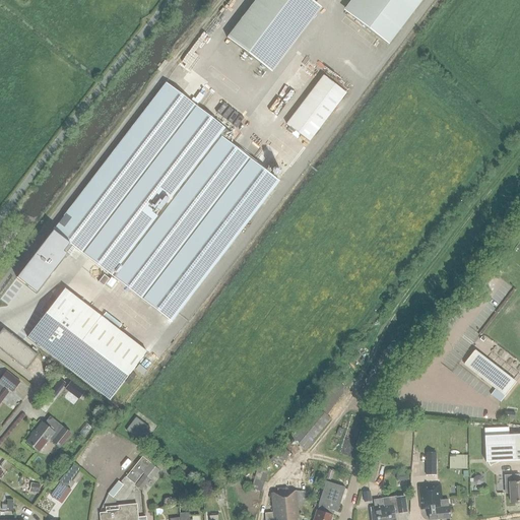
[(256,0),(226,39),(267,69),(317,4),(311,0),(256,0)]
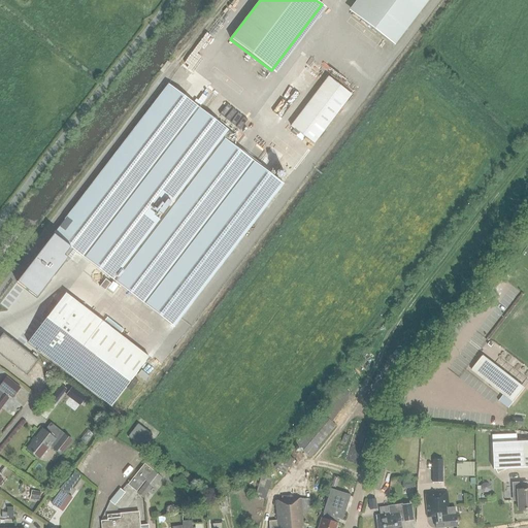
[(363,0),(353,14),(394,45),(428,0),(363,0)]
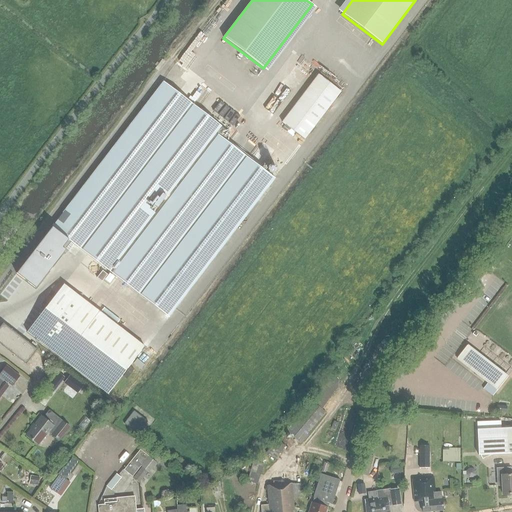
[(188,47),(177,63),(186,68),(196,52),(188,47)]
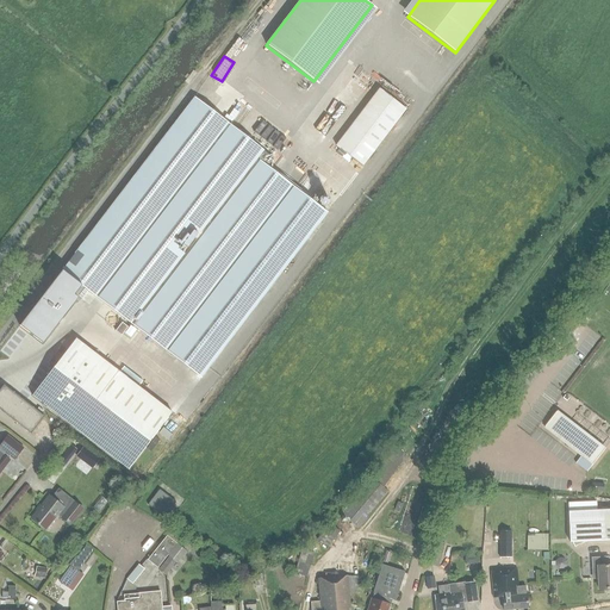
[(406,110),(379,89),(336,145),(362,166),(406,110)]
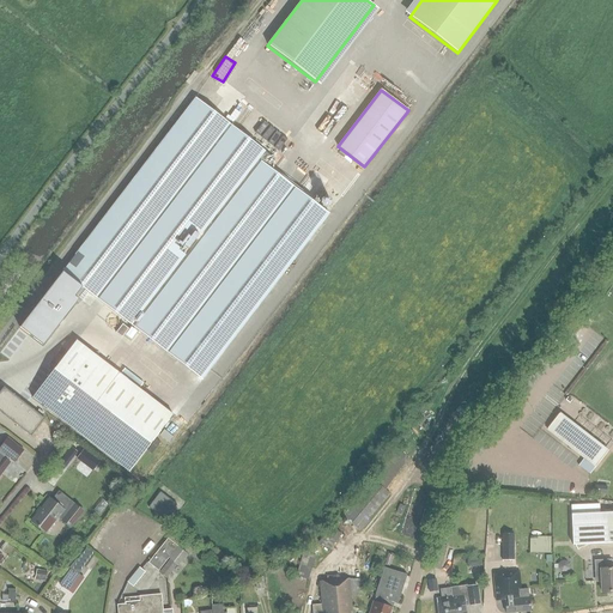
[(32,310),(19,328),(43,346),(79,299),(74,297),(82,287),(201,380),(328,214),(268,168),(274,161),(265,153),(194,99),(152,153),(62,273),(32,310)]
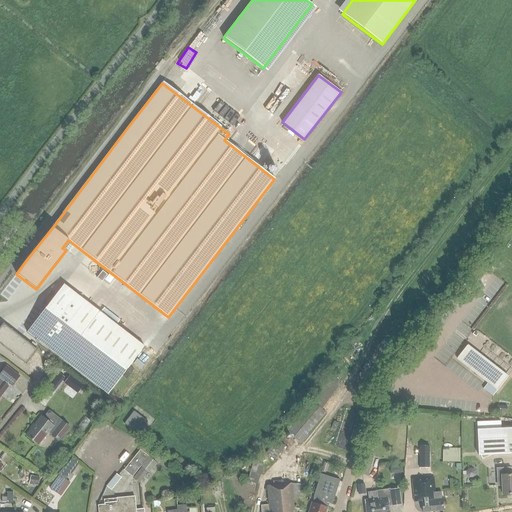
[(217,118),(233,129),(238,122),(222,111),(217,118)]
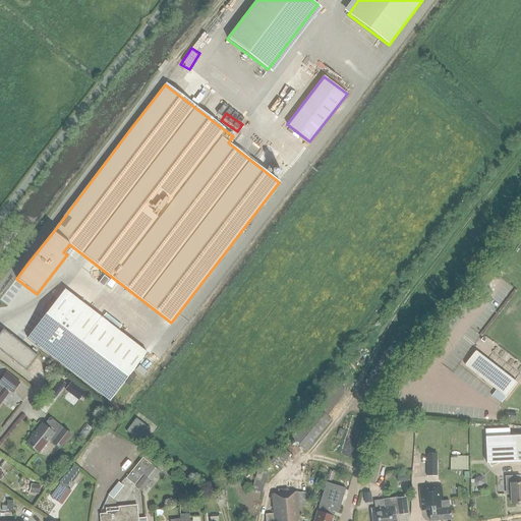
[(283,150),(275,157),(283,165),(291,158),(283,150)]
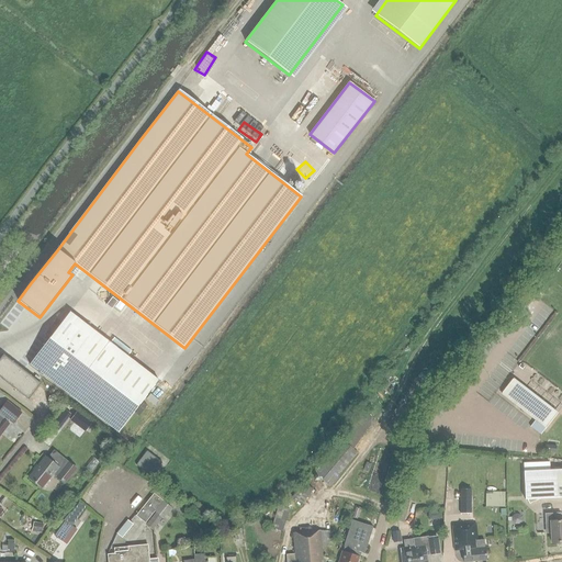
[(116,302),(111,298),(105,305),(111,308),(116,302)]
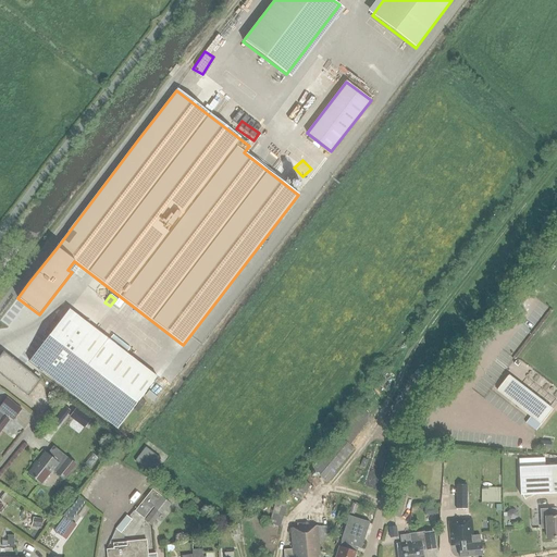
[(116,429),(157,376),(71,310),(32,362),(116,429)]
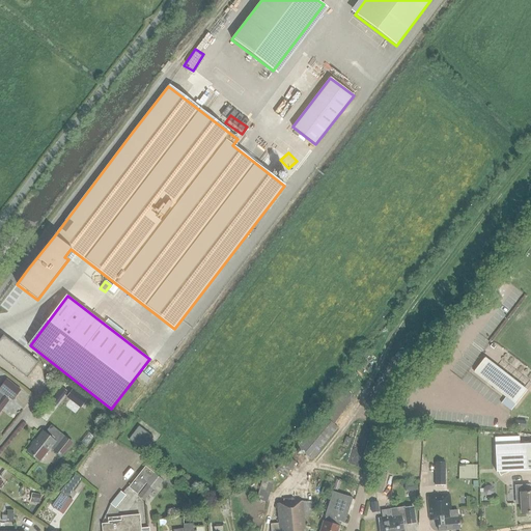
[(38,362),(3,335),(0,339),(0,356),(27,378),(38,362)]
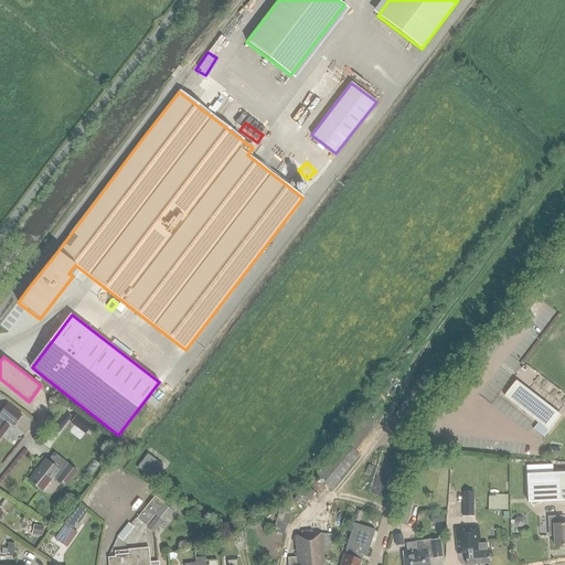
[(505,396),(501,401),(545,435),(548,430),(550,430),(561,416),(561,415),(560,417),(530,394),(529,394),(522,390),(523,388),(515,383),(516,381),(504,395),(505,396)]
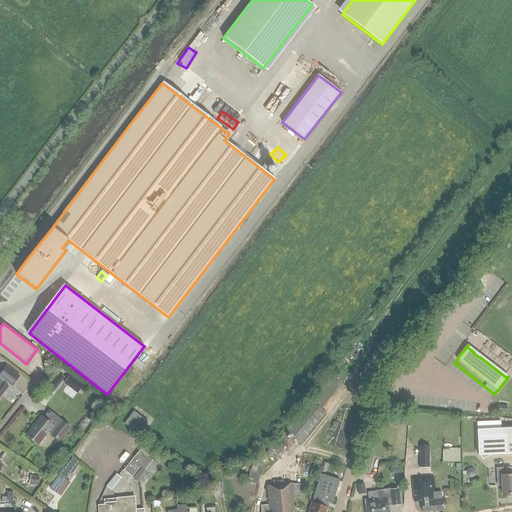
[(8,383),(12,386),(19,376),(6,367),(0,374),(0,396),(8,387),(6,385),(8,383)]
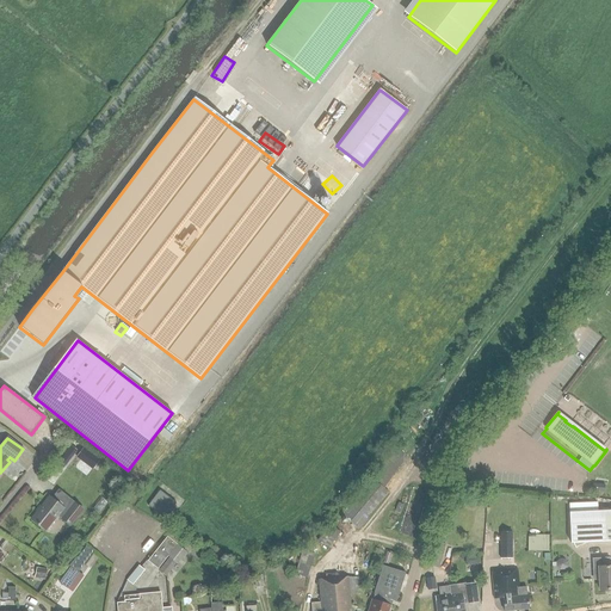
[(62,467),(76,450),(68,444),(55,461),(62,467)]
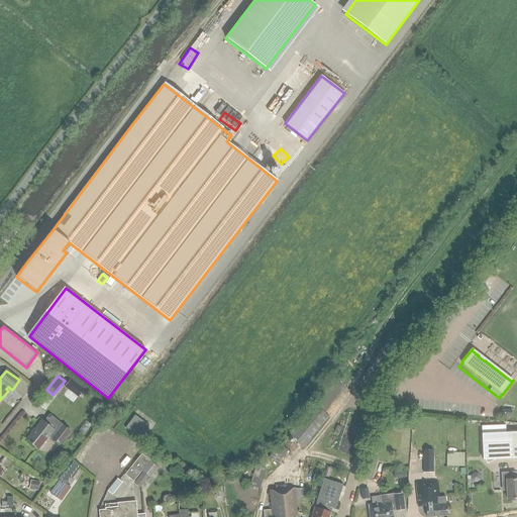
[(83,390),(71,380),(66,387),(78,397),(83,390)]
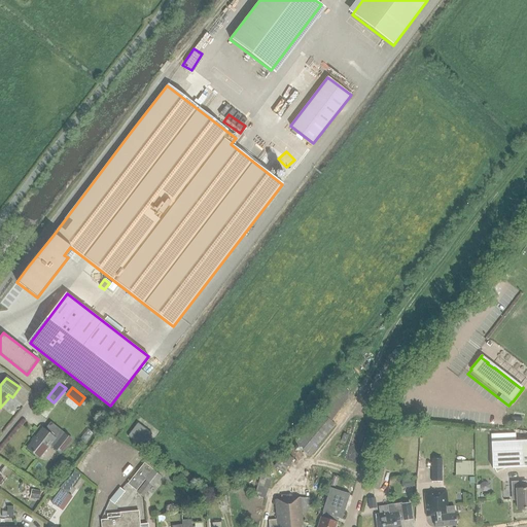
[(295,444),(309,455),(335,425),(321,413),(295,444)]
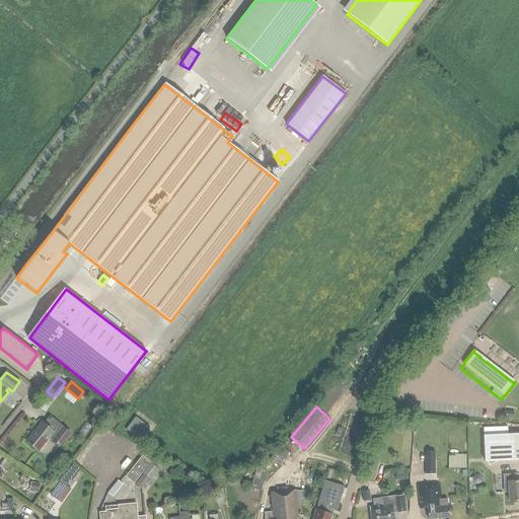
[(134,416),(126,428),(140,438),(148,426),(134,416)]
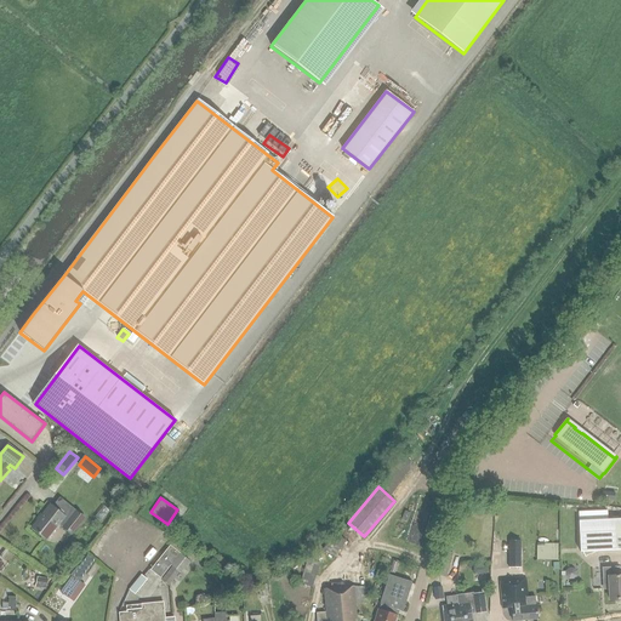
[(51,505),(32,528),(45,539),(57,523),(70,534),(85,517),(75,510),(68,519),(51,505)]
